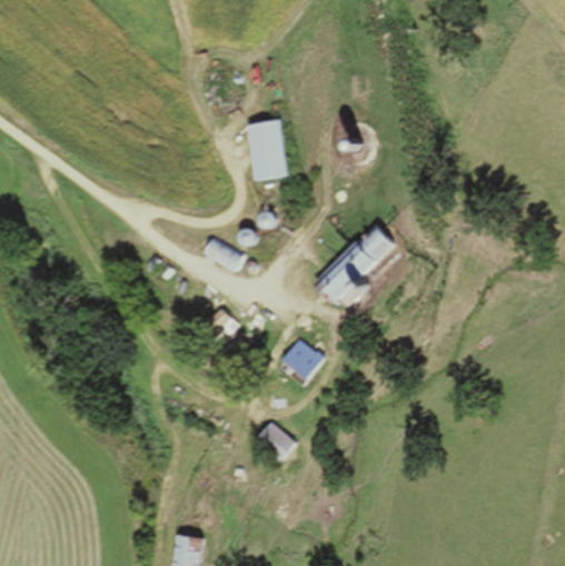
[(247,125),(254,181),(287,177),(280,121),(247,125)]
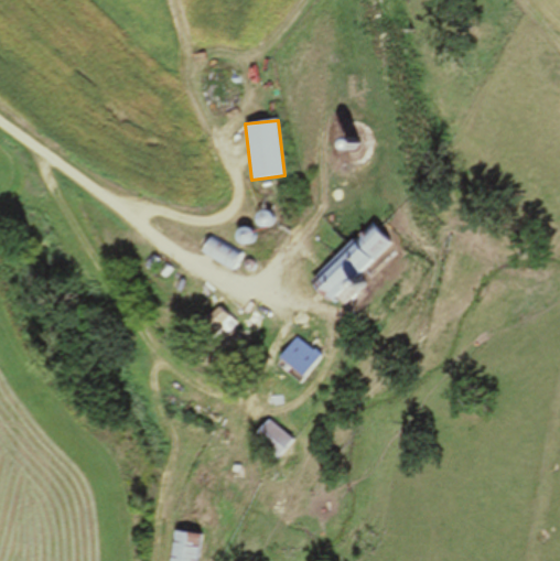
[(357,274),(391,244),(373,223),(307,283),(326,305),(335,299),(341,305),(365,283),(357,274)]
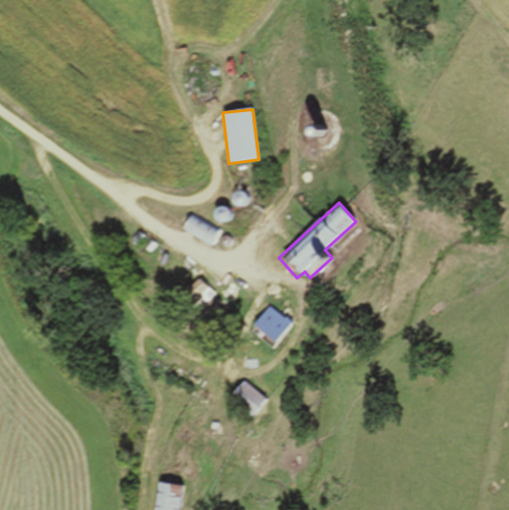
[(182,228),(212,246),(221,231),(190,213),(182,228)]
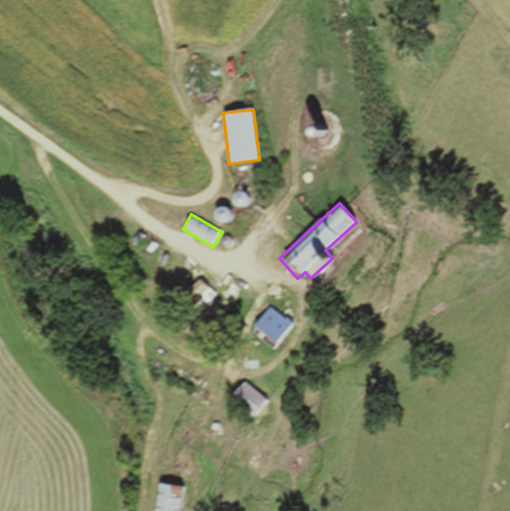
[(197,312),(215,292),(199,278),(181,298),(197,312)]
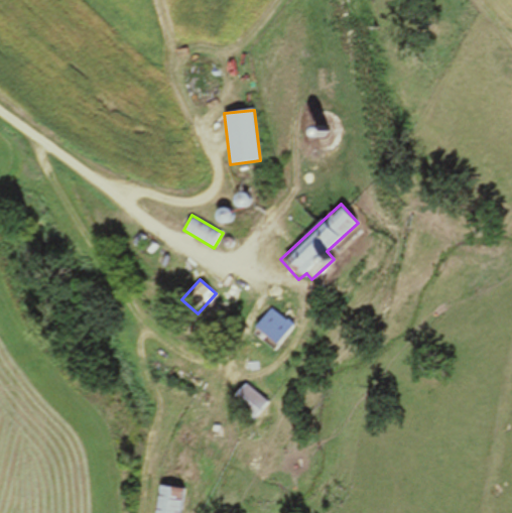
[(259,331),(269,344),(296,322),(286,309),(259,331)]
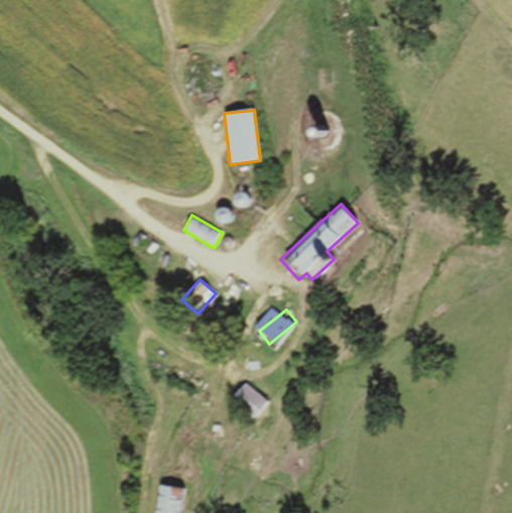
[(230,397),(250,418),(266,402),(245,381),(230,397)]
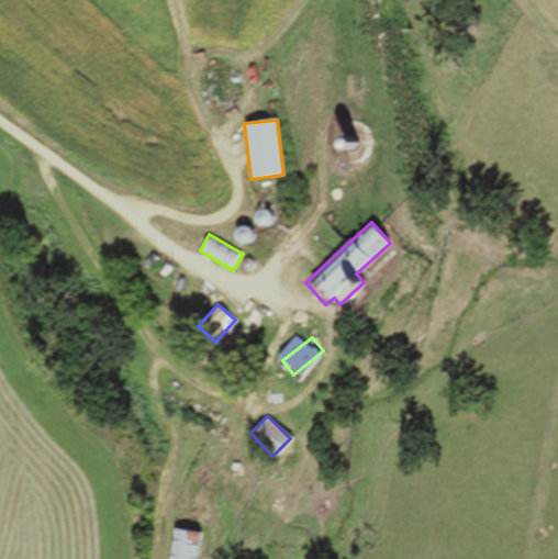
[(199,558),(203,529),(174,527),(169,558),(199,558)]
